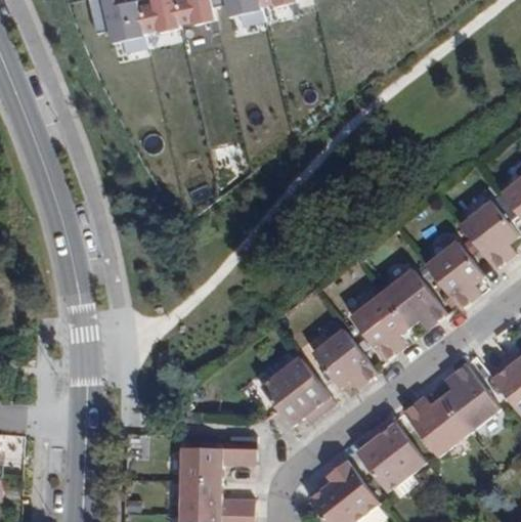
[(84,0),(92,36),(102,34),(105,50),(144,41),(142,36),(148,35),(149,38),(176,32),(175,25),(186,23),(187,28),(215,23),(213,16),(222,14),(226,19),(261,11),(260,7),(266,5),(267,10),(297,3),(296,0),(84,0)]
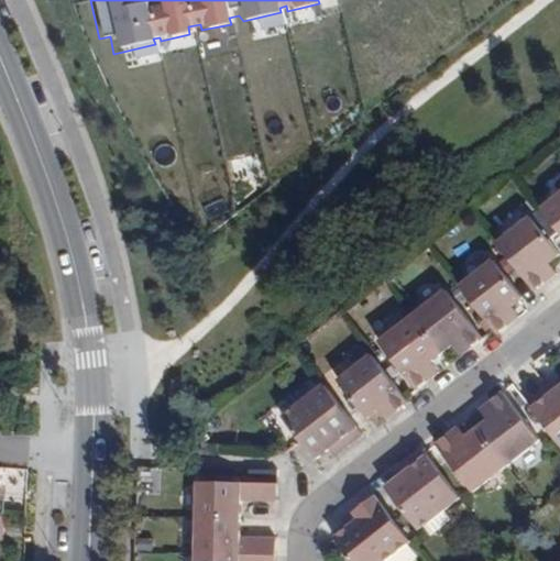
[(559,189),(538,207),(559,234),(559,189)]
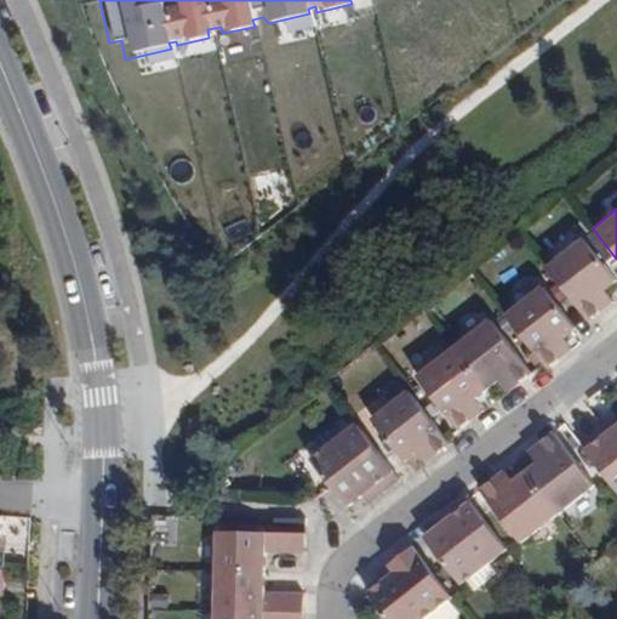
[(582,238),(544,268),(584,318),(599,307),(593,300),(601,293),(599,289),(612,277),(582,238)]
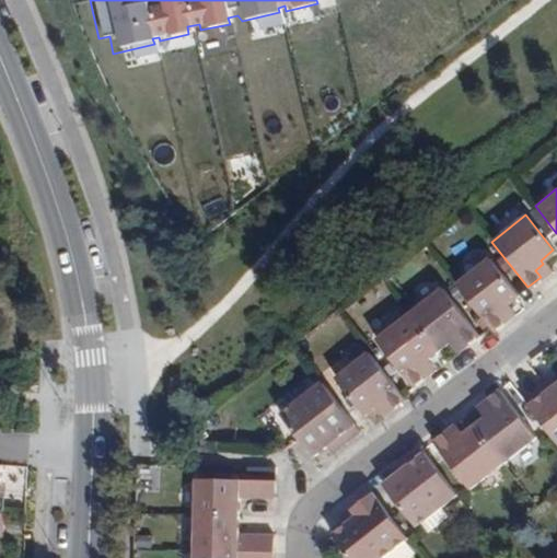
[(505,302),(518,292),(489,255),(453,283),(490,330),(505,321),(499,313),(508,306),(505,302)]
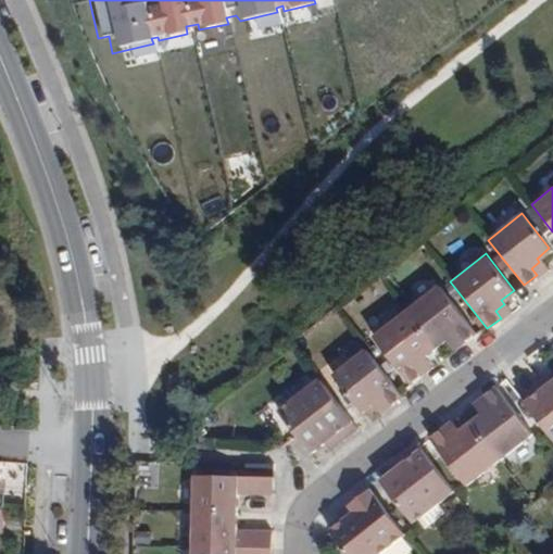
[(537,275),(544,268),(539,262),(531,268),(537,275)]
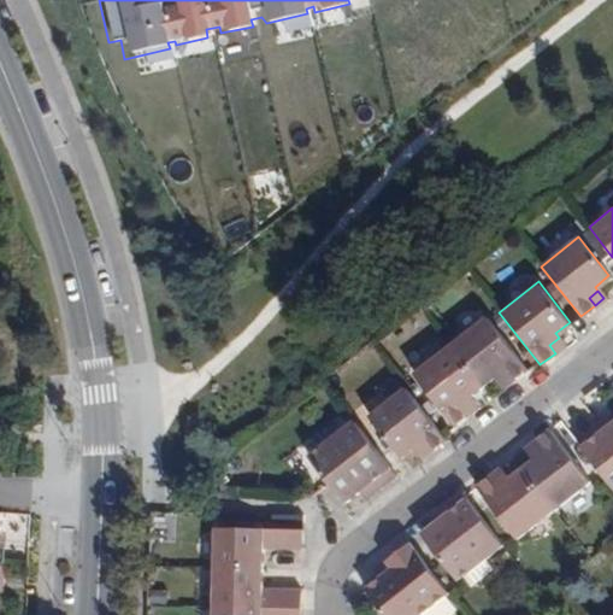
[(447,345),(483,392),(496,380),(506,374),(511,380),(524,369),(483,316),(447,345)]
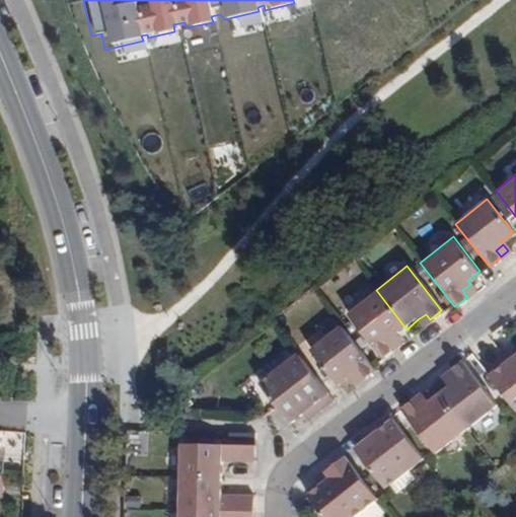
[(474,290),(470,284),(462,290),(467,297),(474,290)]
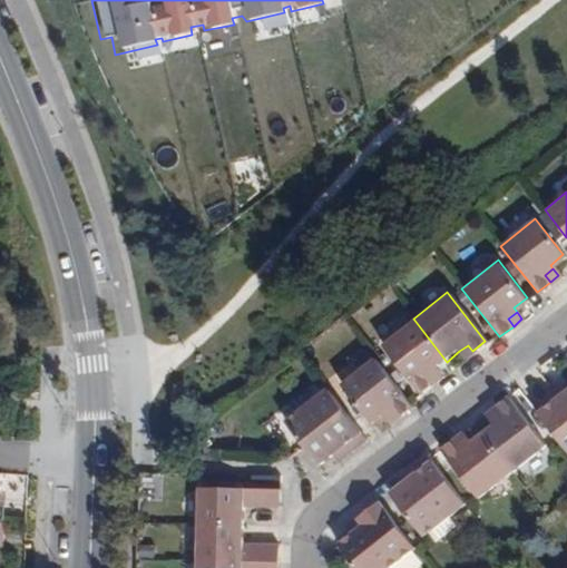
[(434,371),(447,362),(413,319),(412,317),(381,343),(418,391),(429,383),(426,378),(434,371)]
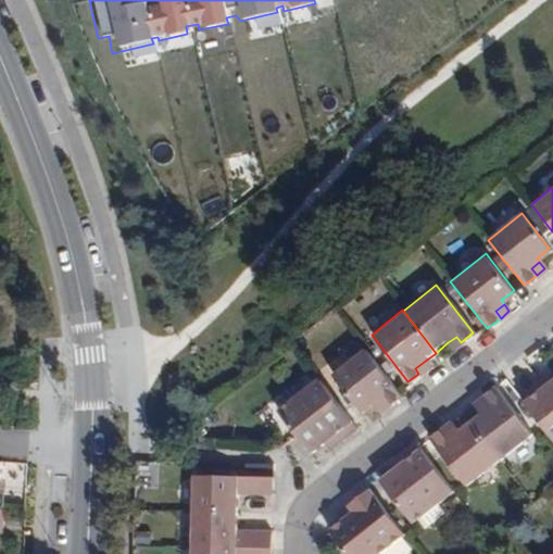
[(448,342),(452,348),(461,342),(456,337),(448,342)]
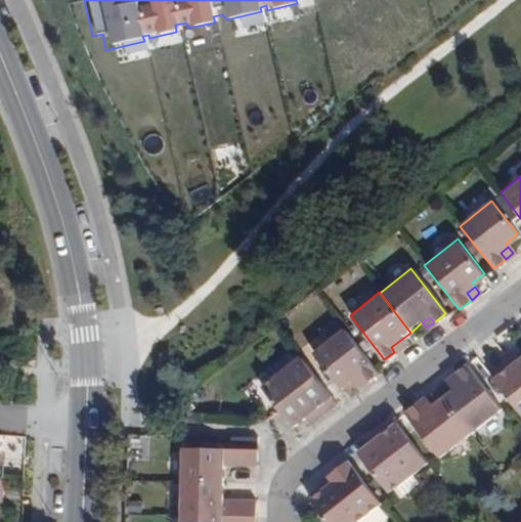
[(377,374),(341,329),(311,353),(337,387),(347,380),(350,384),(358,377),(363,384),(377,374)]
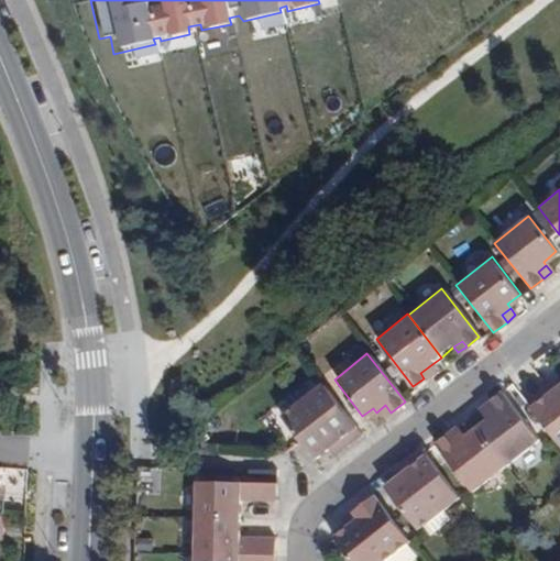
[(434,371),(429,366),(420,373),(424,378),(434,371)]
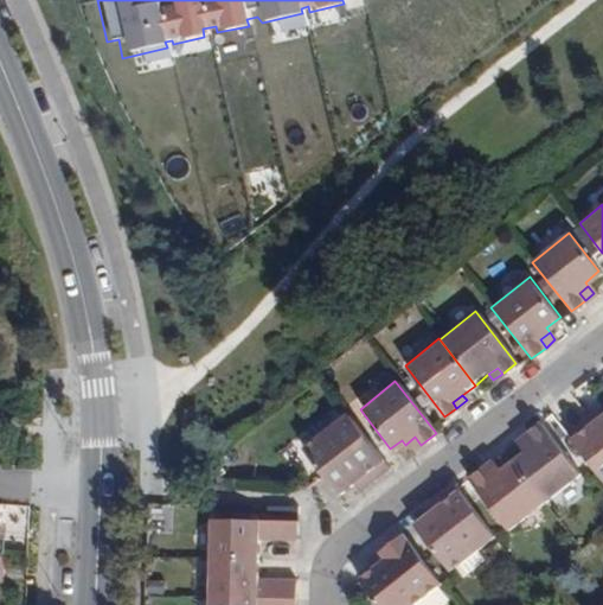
[(587,414),(592,421),(602,415),(595,408),(587,414)]
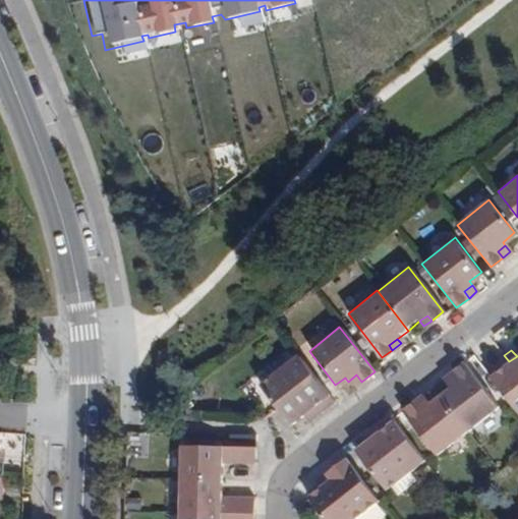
[(504,355),(484,370),(517,412),(517,354),(517,356),(509,361),(504,355)]
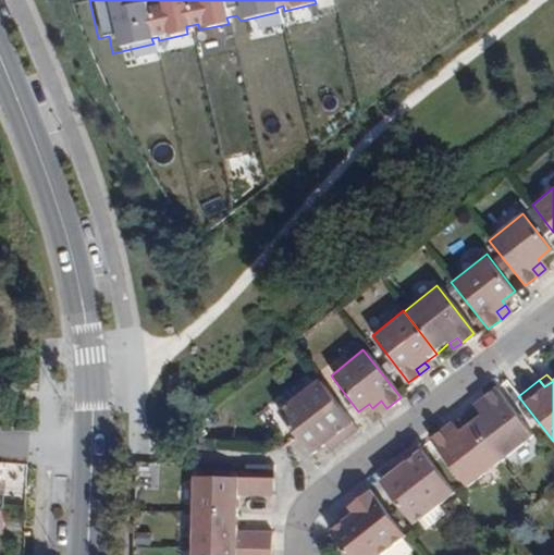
[(354,428),(317,380),(277,411),(294,435),(308,453),(321,444),(329,436),(335,443),(354,428)]
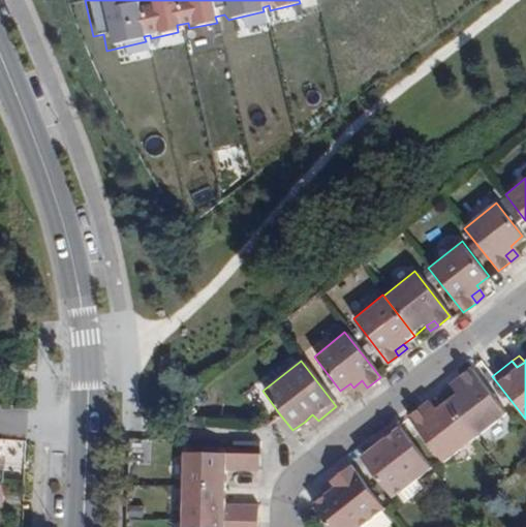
[(446,403),(473,438),(504,413),(467,368),(456,377),(462,383),(455,390),(458,394),(446,403)]
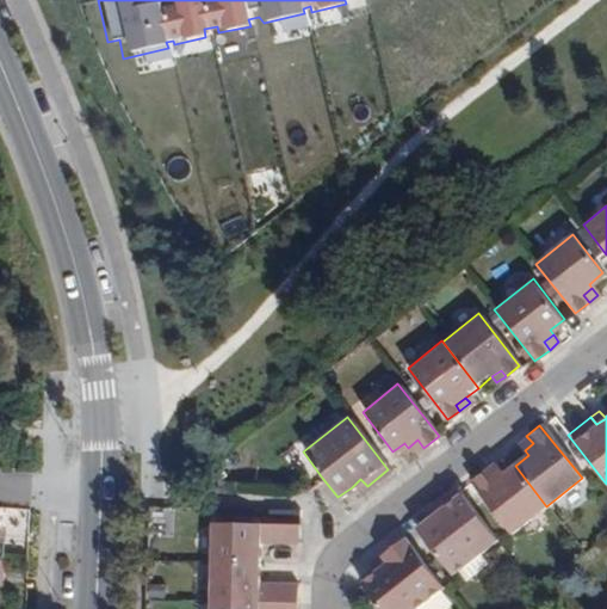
[(533,443),(526,436),(518,442),(525,450),(533,443)]
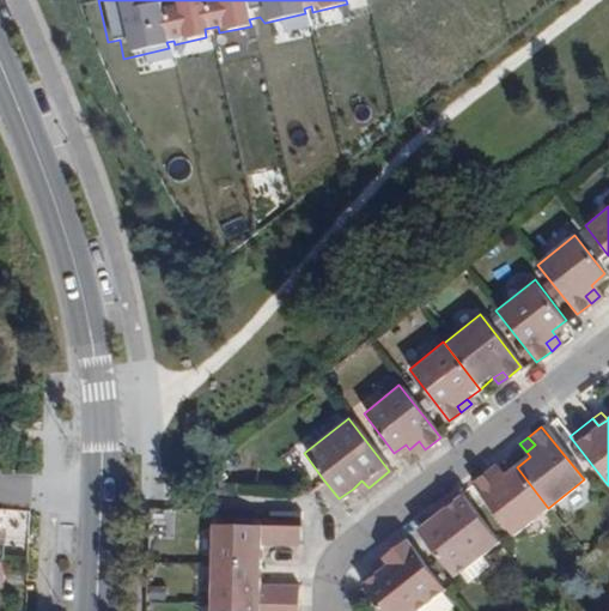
[(425,449),(419,441),(409,449),(415,457),(425,449)]
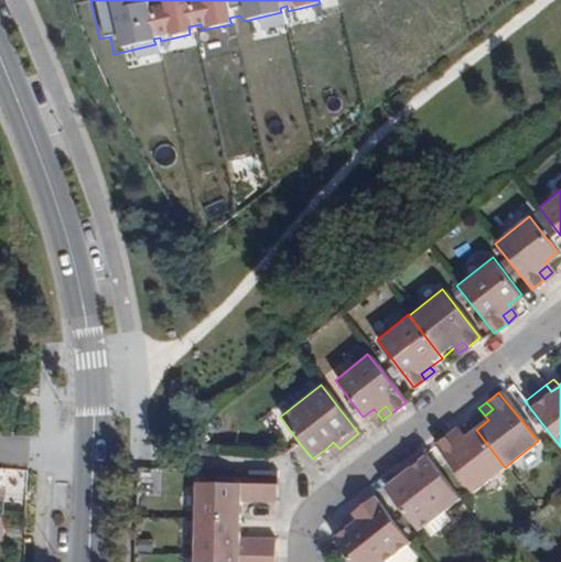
[(453,427),(445,433),(452,440),(459,434),(453,427)]
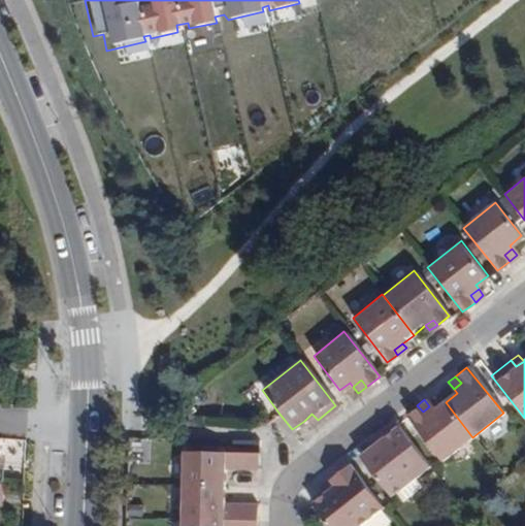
[(443,461),(472,437),(446,402),(433,412),(429,406),(423,412),(417,405),(404,415),(443,461)]
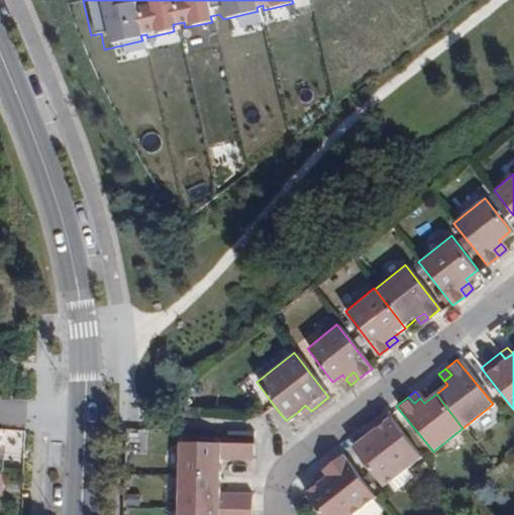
[(298,412),(302,417),(311,411),(305,405),(298,412)]
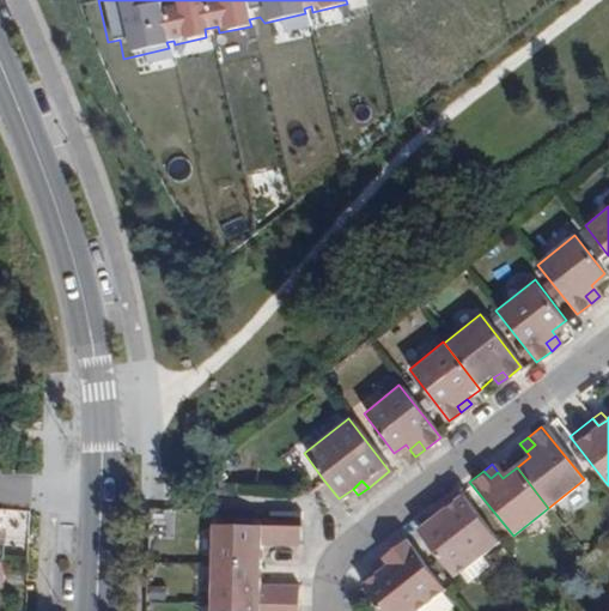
[(450,573),(494,538),(454,487),(432,503),(437,510),(427,518),(415,526),(444,563),(437,569),(445,580),(452,575),(450,573)]
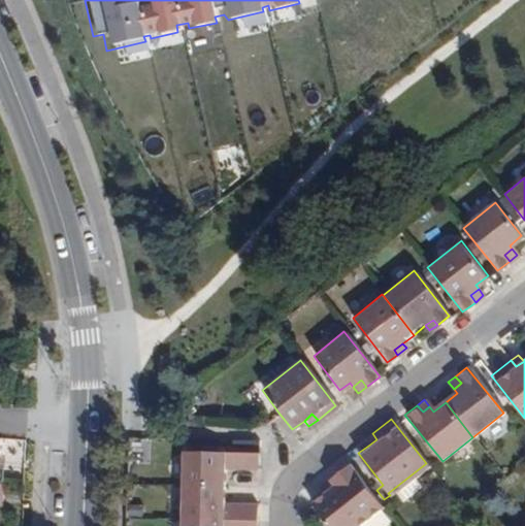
[(376,439),(372,433),(363,439),(368,446),(376,439)]
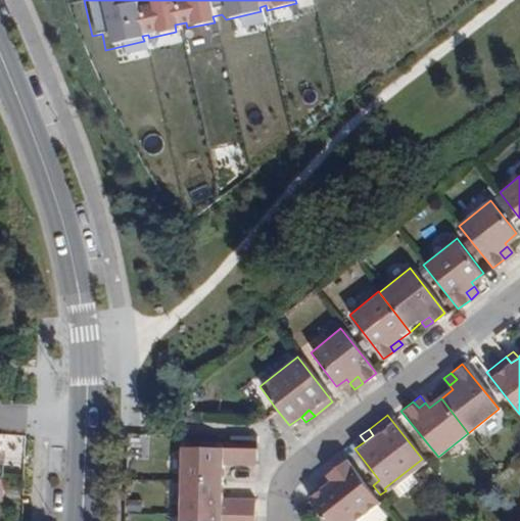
[(178,479),(218,481),(219,465),(251,465),(251,448),(178,447),(178,479)]
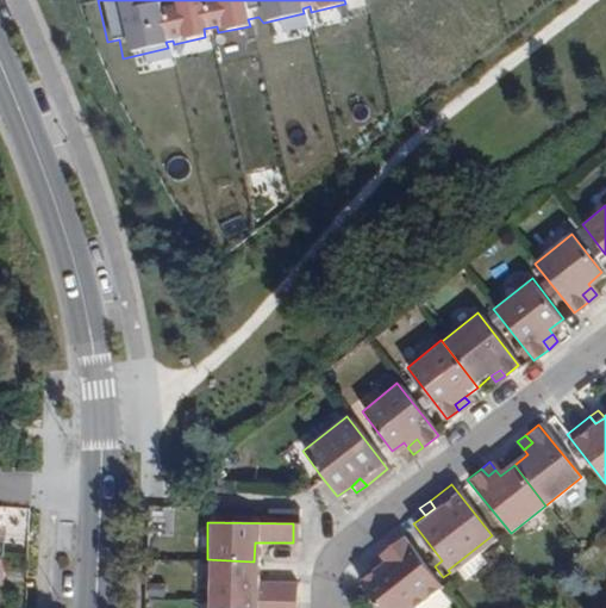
[(407,607),(439,584),(400,534),(378,553),(379,554),(382,560),(374,566),(358,579),(380,607),(407,607)]
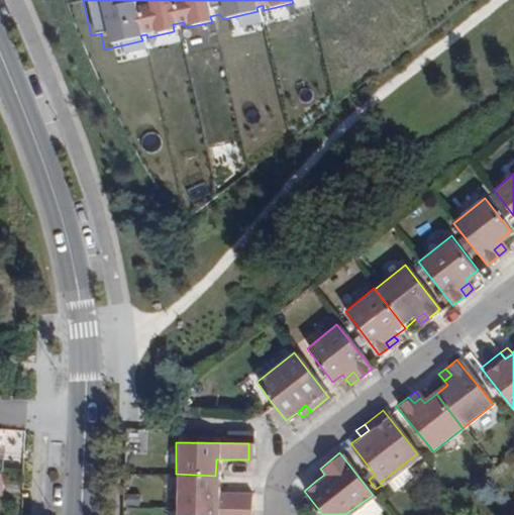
[(324,475),(321,470),(314,475),(317,480),(324,475)]
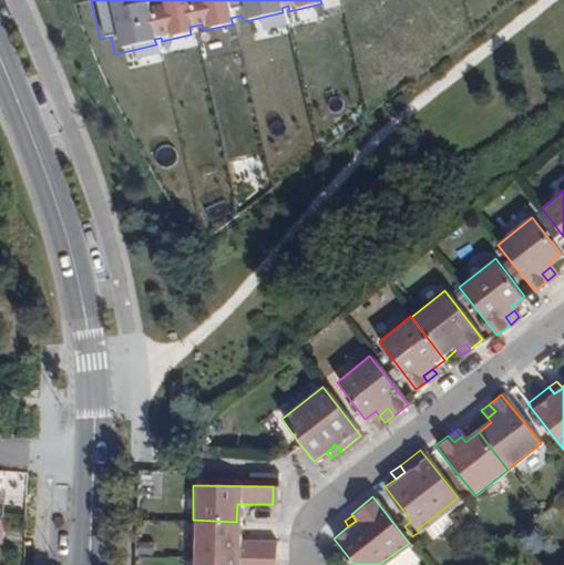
[(193,556),(272,558),(272,540),(236,540),(236,522),(193,520),(193,556)]
